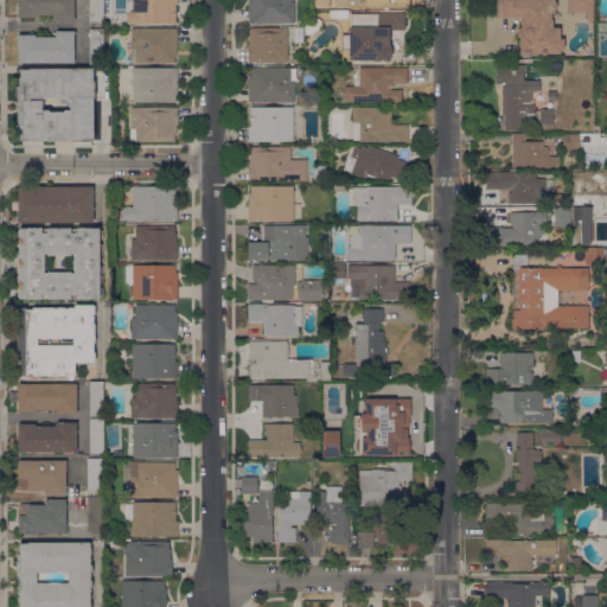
[(75,0),(75,20),(56,20),(56,19),(51,19),(51,14),(36,14),(36,18),(18,17),(18,0),(75,0)]
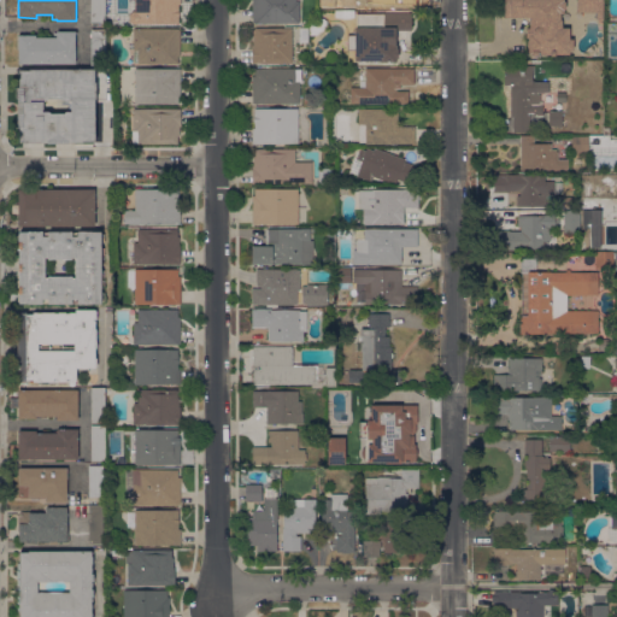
[(90,0),(105,0),(105,23),(90,23),(90,0)]
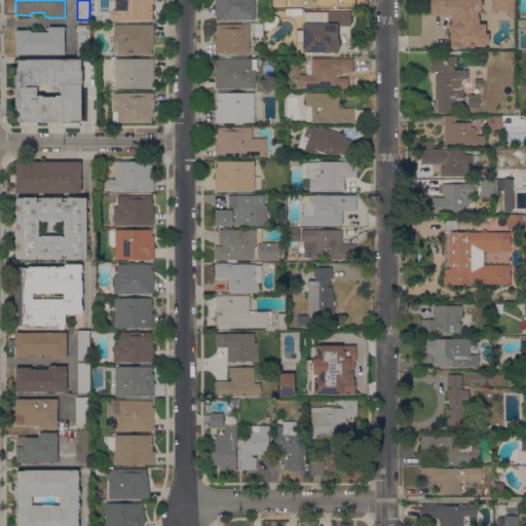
[(113,9),(115,9),(115,1),(110,1),(110,0),(154,0),(154,3),(152,3),(152,20),(112,20),(111,17),(110,11),(113,9)]
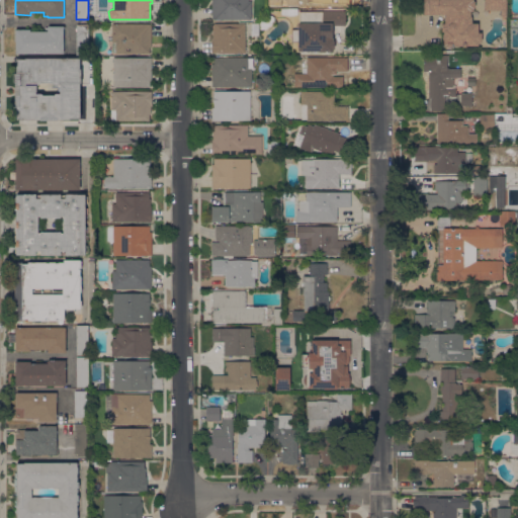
[(248,0),(248,1),(251,1),(251,19),(211,19),(211,0),(248,0)]
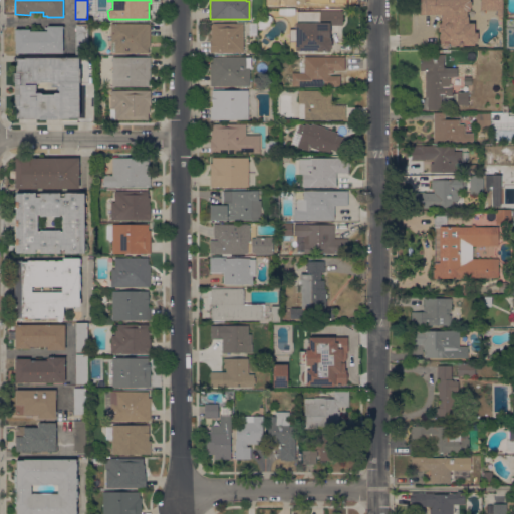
[(420,14),(420,0),(469,0),(471,1),(471,6),(470,8),(470,10),(467,10),(467,15),(467,16),(468,16),(468,23),(474,23),(474,32),(478,32),(478,41),(474,41),(474,44),(440,44),(440,31),(439,31),(438,23),(442,23),(442,13),(440,13),(440,14),(420,14)]
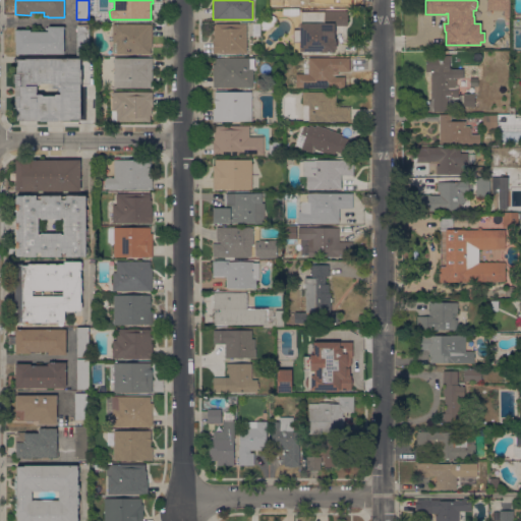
[(507,0),(485,0),(486,10),(508,9),(507,0)]
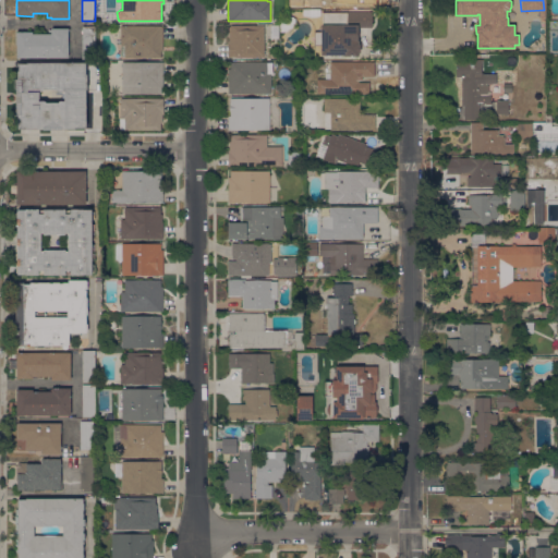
[(347,12),(372,12),(372,26),(359,26),(358,41),(359,41),(359,45),(360,45),(360,52),(359,52),(359,56),(344,56),(344,55),(322,55),(322,45),(315,45),(315,32),(320,32),(322,25),(323,25),(323,12),(347,12)]
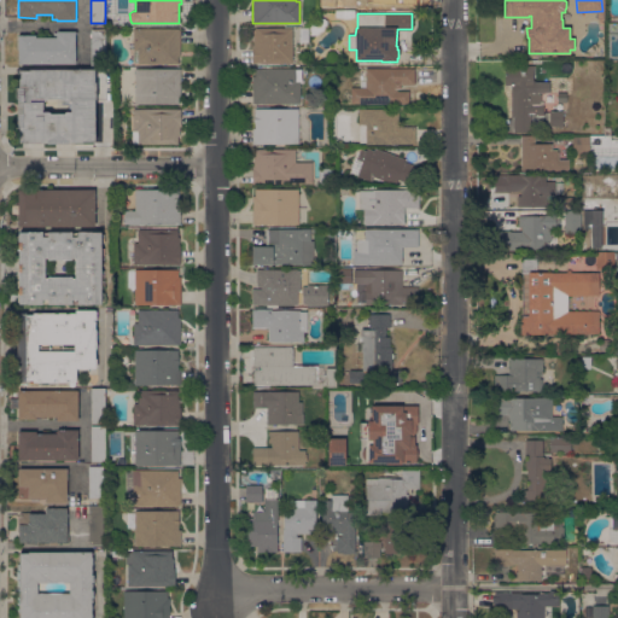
[(134,29),(178,28),(178,29),(180,29),(180,57),(179,57),(179,63),(138,63),(133,63),(133,50),(134,50),(134,29)]
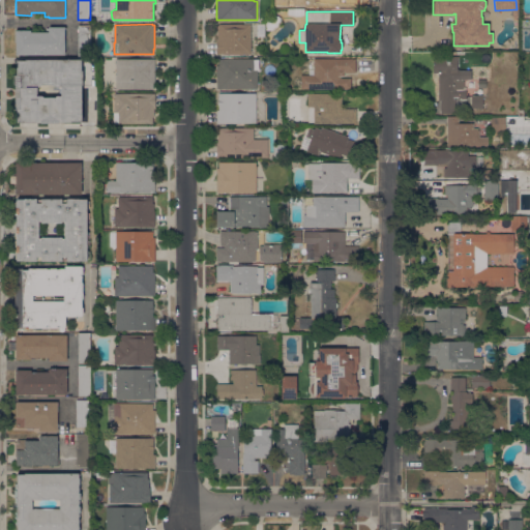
[(251,24),(251,54),(216,54),(216,38),(217,38),(217,25),(219,25),(219,24),(251,24)]
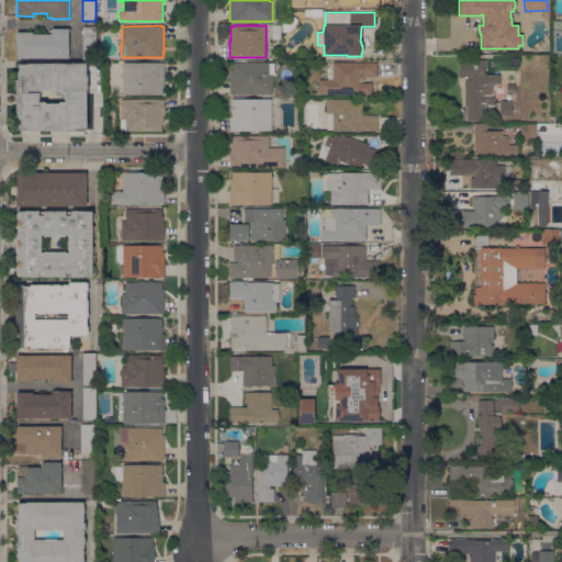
[(281,25),(281,38),(272,38),(272,25),(281,25)]
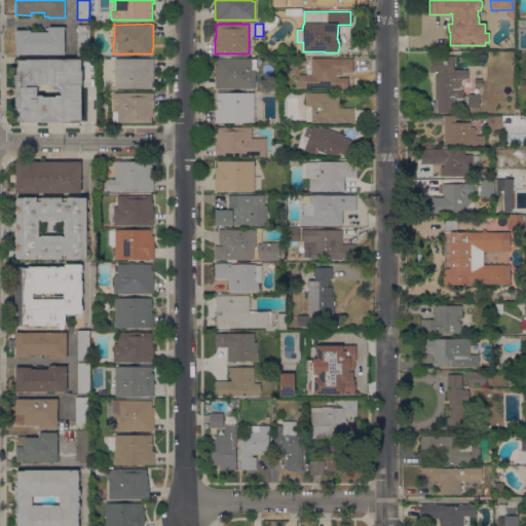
[(276,33),(264,33),(264,24),(276,24),(276,33)]
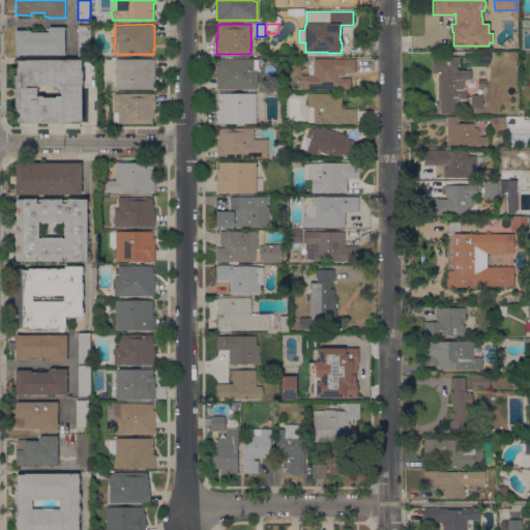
[(78,25),(89,25),(90,56),(78,56),(78,25)]
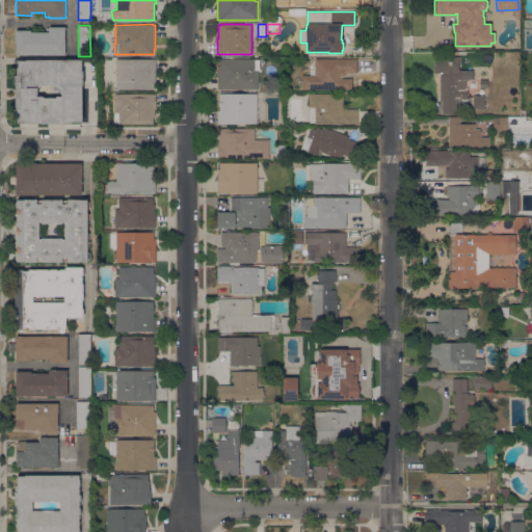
[(49,32),(49,27),(65,27),(65,54),(20,54),(20,53),(16,53),(16,30),(30,30),(30,32),(49,32)]
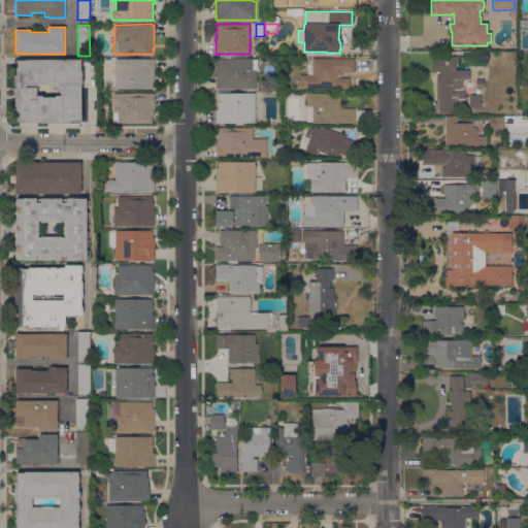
[(461,78),(461,80),(462,80),(462,87),(460,87),(461,89),(464,89),(464,99),(457,99),(457,96),(452,96),(452,98),(453,98),(453,112),(438,112),(438,100),(437,100),(436,72),(431,72),(431,58),(447,58),(447,57),(456,56),(456,63),(456,70),(469,70),(469,78),(465,78),(461,78)]
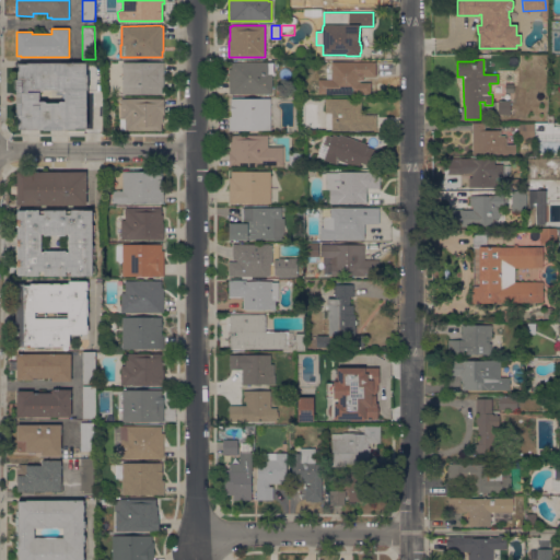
[(376,62),(376,78),(361,78),(361,81),(371,81),(371,94),(358,94),(325,93),(325,79),(331,79),(331,61),(376,62)]
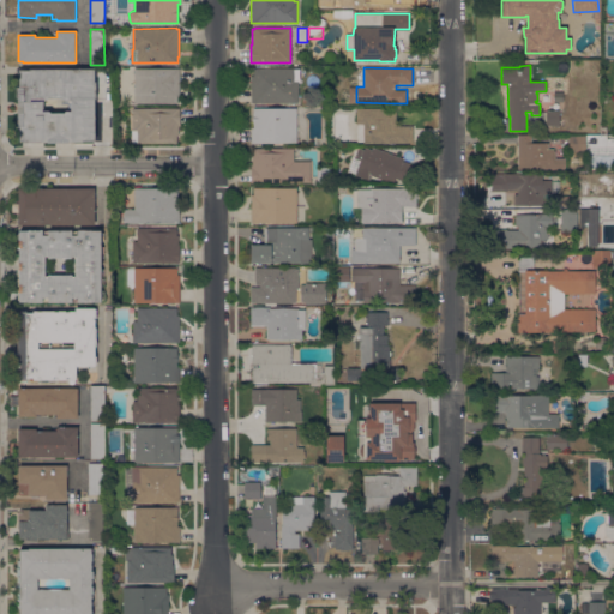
[(48,142),(20,142),(20,127),(18,127),(18,88),(19,88),(19,70),(29,70),(94,68),(95,82),(96,82),(96,98),(95,98),(95,140),(83,142),(68,142),(68,143),(48,143),(48,142)]
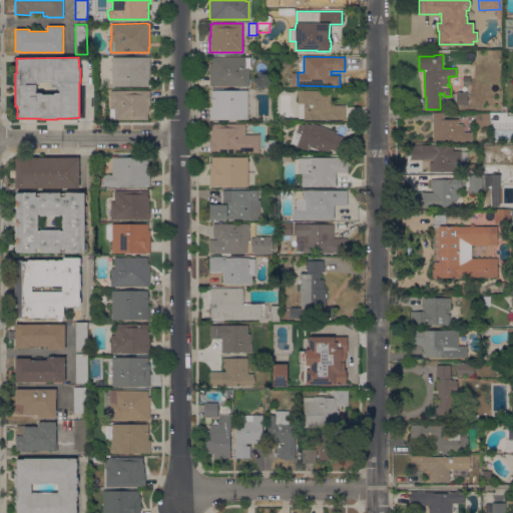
[(112,57),(149,57),(149,80),(147,80),(147,86),(112,86),(112,57)]
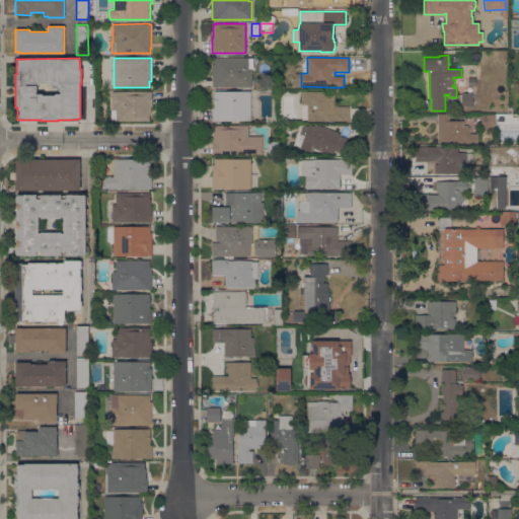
[(214,87),(214,86),(212,86),(212,64),(214,64),(214,58),(247,58),(247,68),(251,68),(251,87),(214,87)]
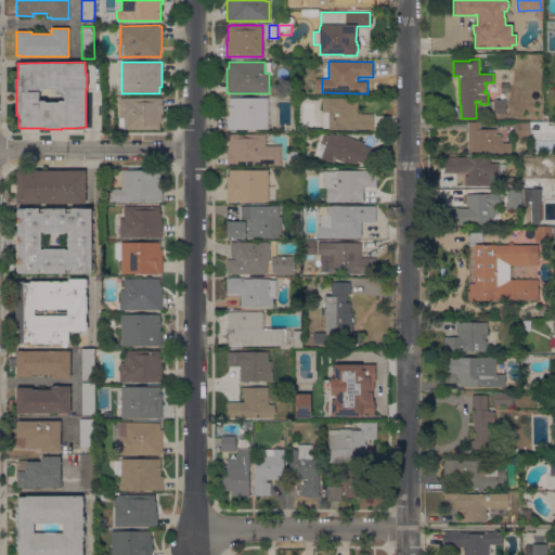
[(124,129),(119,129),(119,117),(120,117),(120,98),(163,98),(163,114),(162,114),(162,123),(159,123),(159,129),(124,129)]
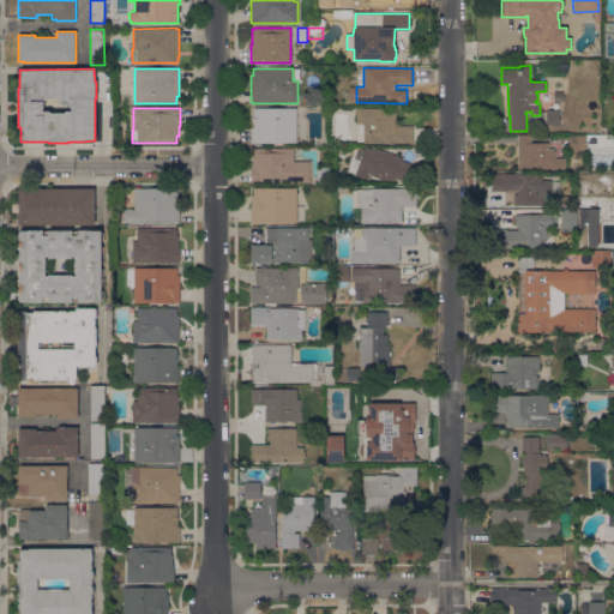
[(296,143),(251,143),(251,127),(253,127),(253,121),(252,121),(252,115),(253,115),(253,108),(296,108),(296,143)]
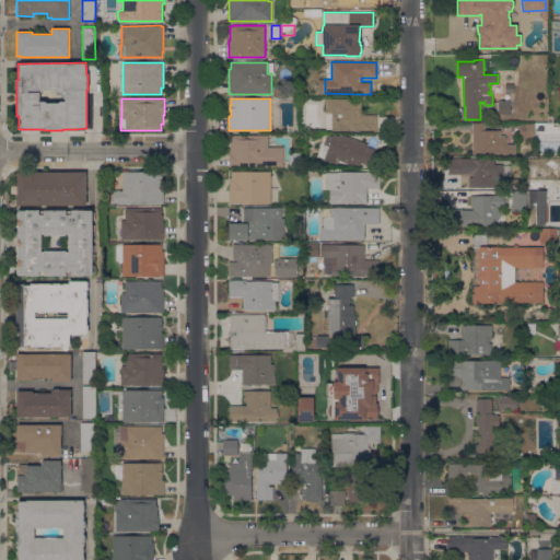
[(361,98),(361,113),(376,114),(376,131),(374,131),(374,130),(331,130),(331,129),(326,129),(326,113),(325,113),(325,98),(361,98)]
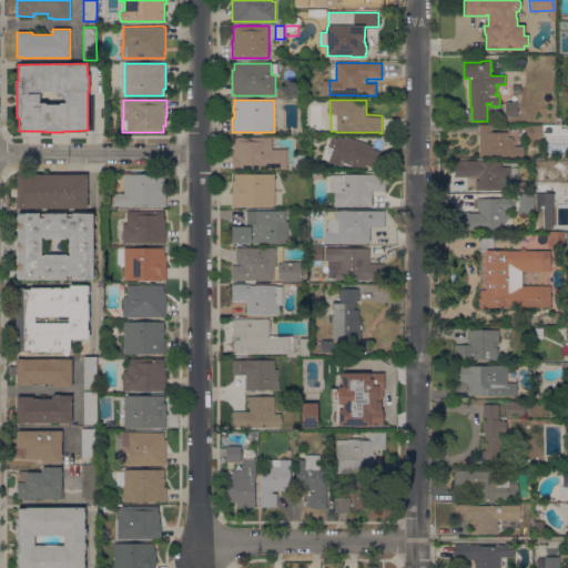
[(517,102),(517,115),(505,115),(505,102),(517,102)]
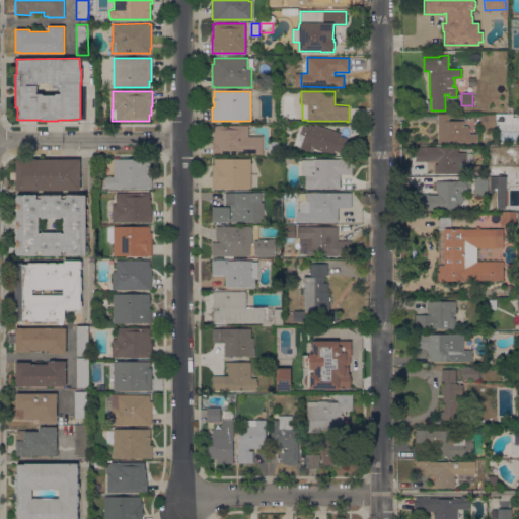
[(438,115),(449,115),(449,121),(463,121),(463,126),(467,126),(467,127),(469,127),(469,134),(477,134),(477,143),(438,143),(438,115)]
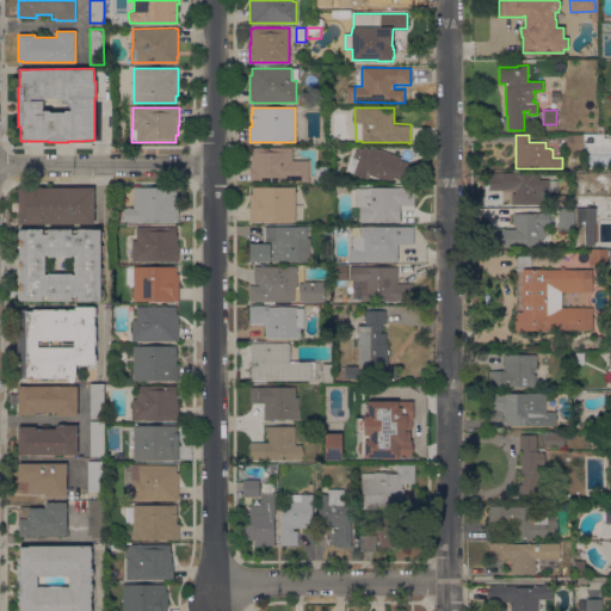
[(566,135),(584,135),(584,149),(567,150),(566,135)]
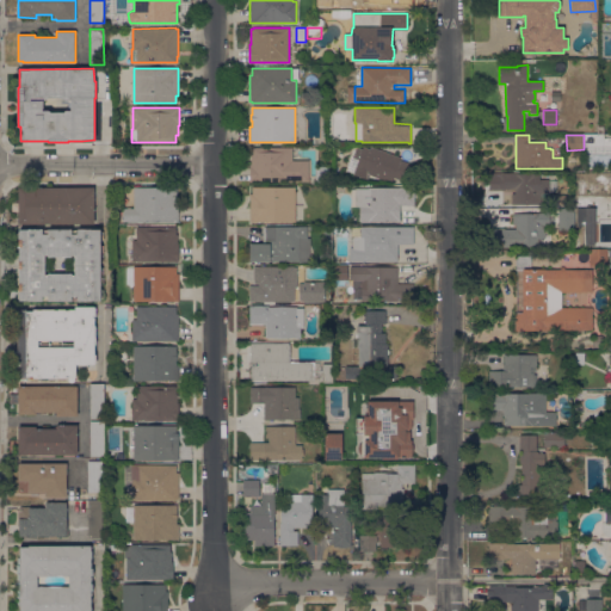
[(393,183),(366,173),(364,180),(352,176),(353,173),(346,170),(351,155),(353,156),(355,153),(353,152),(353,149),(355,150),(356,147),(362,149),(363,147),(370,149),(371,147),(371,146),(401,146),(401,158),(400,160),(413,165),(407,181),(394,177),(393,183)]
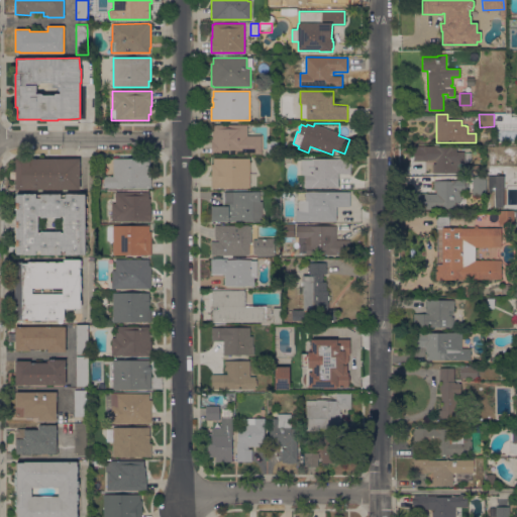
[(247,135),(262,135),(262,153),(211,153),(211,138),(212,138),(212,130),(214,130),(214,125),(247,124),(247,135)]
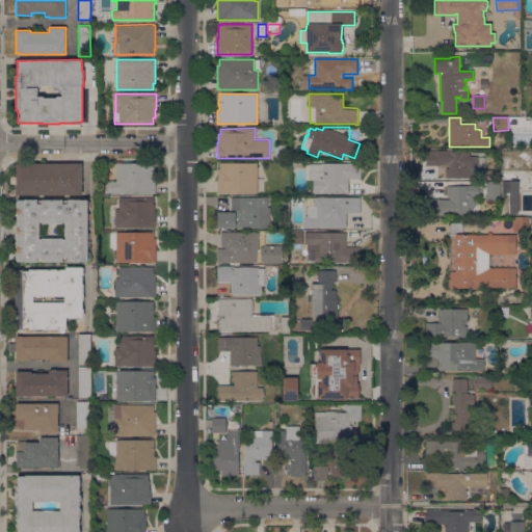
[(275,144),(287,144),(287,159),(275,159),(275,144)]
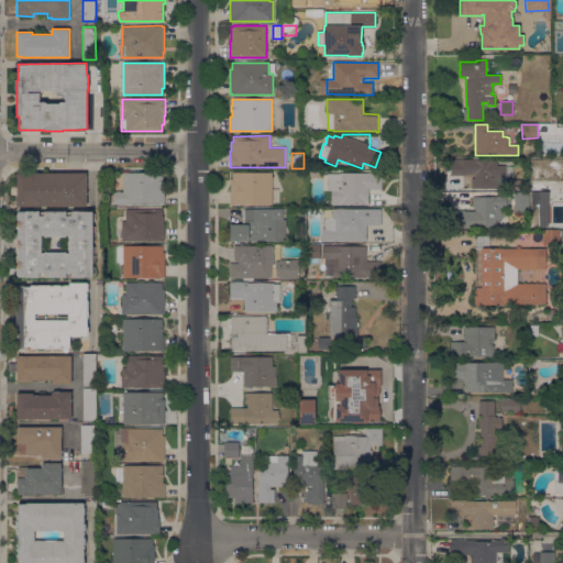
[(505,177),(498,177),(498,188),(472,188),(472,178),(474,178),(474,173),(465,173),(465,175),(451,175),(451,159),(475,159),(475,161),(497,161),(497,165),(505,165),(505,177)]
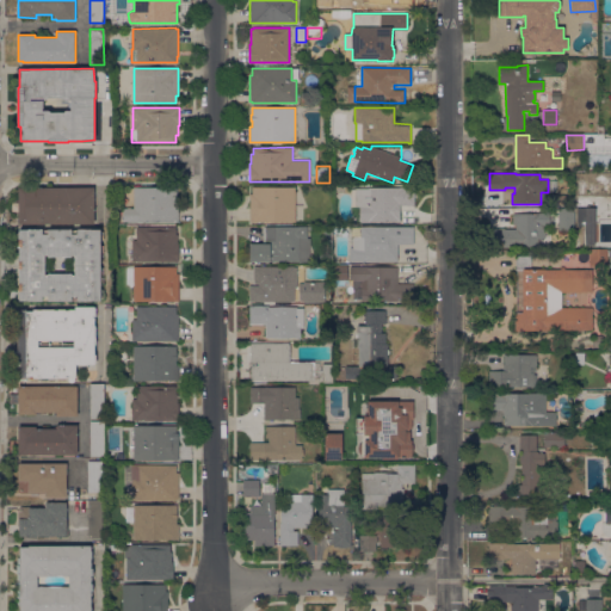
[(295,221),(250,222),(250,193),(252,193),(252,186),(295,186),(295,221)]
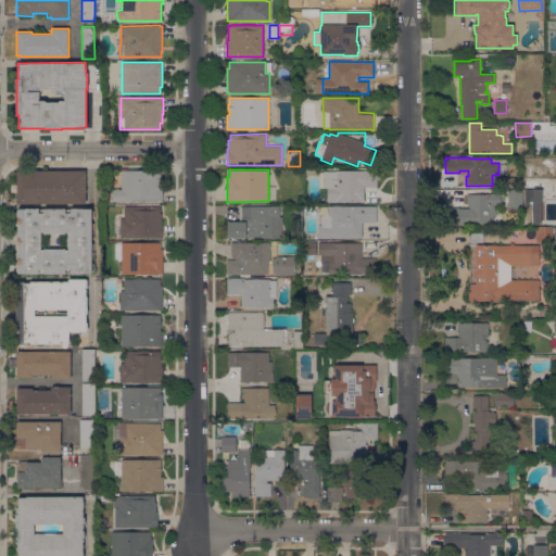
[(86,171),(86,202),(65,202),(65,203),(60,203),(60,202),(38,202),(38,203),(34,204),(34,202),(21,202),(17,202),(17,171),(86,171)]
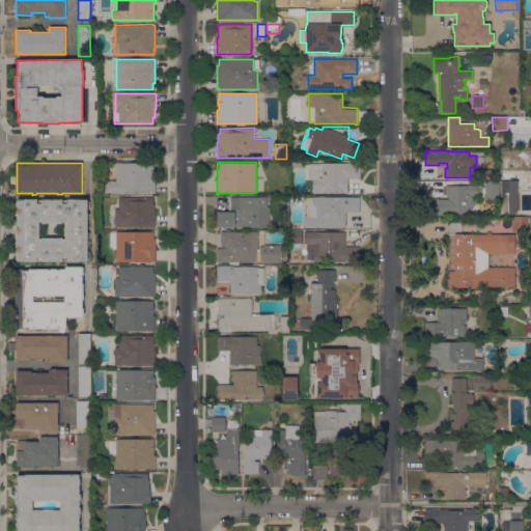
[(116,163),(154,163),(154,182),(156,182),(156,193),(107,193),(107,180),(111,180),(113,180),(116,180),(116,163)]
